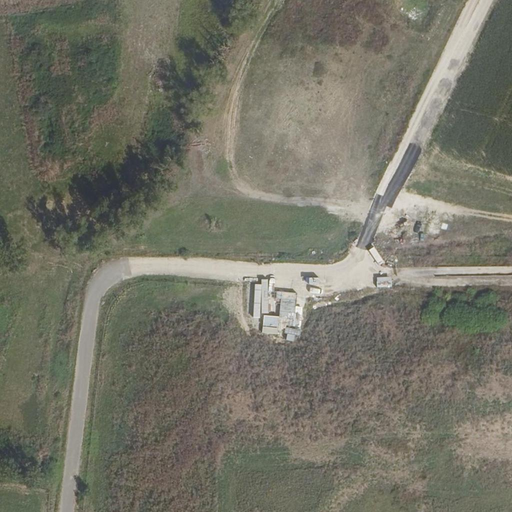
[(14,32),(27,29),(25,17),(12,19),(14,32)]
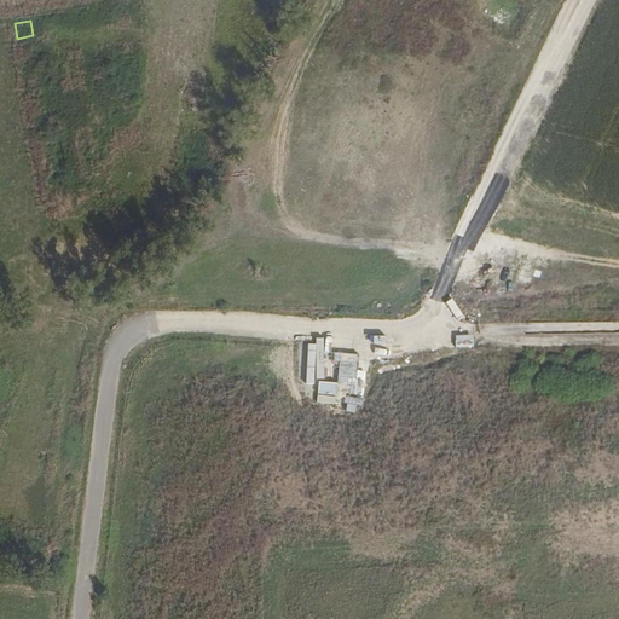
[(339,357),(336,391),(366,393),(366,377),(359,377),(359,358),(339,357)]
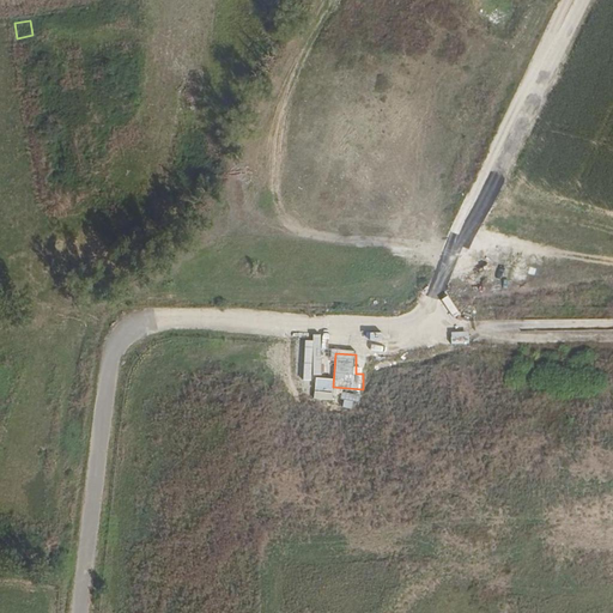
[(315,377),(314,399),(333,400),(333,377),(315,377)]
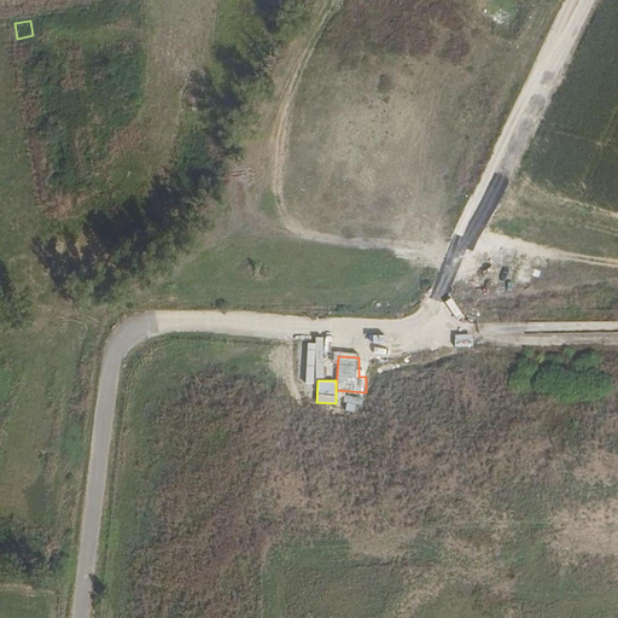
[(345,394),(343,410),(359,412),(361,396),(345,394)]
